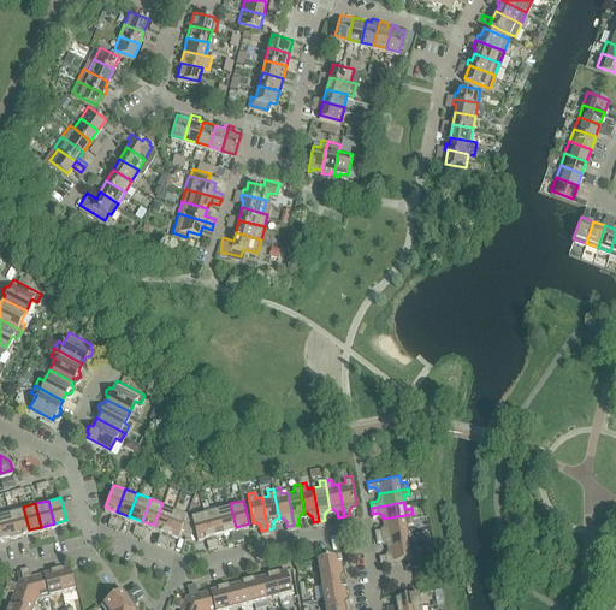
[(154,525),(166,529),(175,507),(163,503),(154,525)]
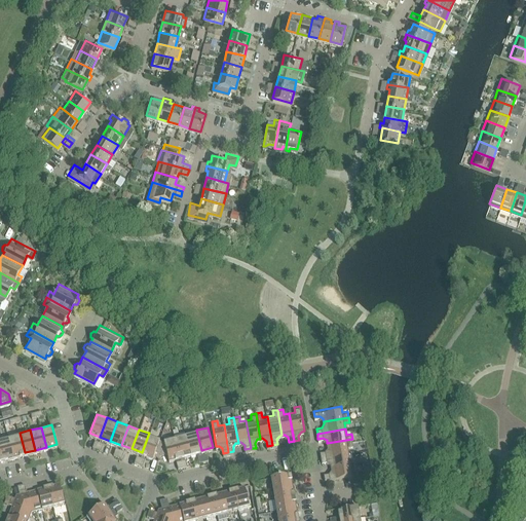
[(196,430),(185,433),(191,453),(201,450),(196,430)]
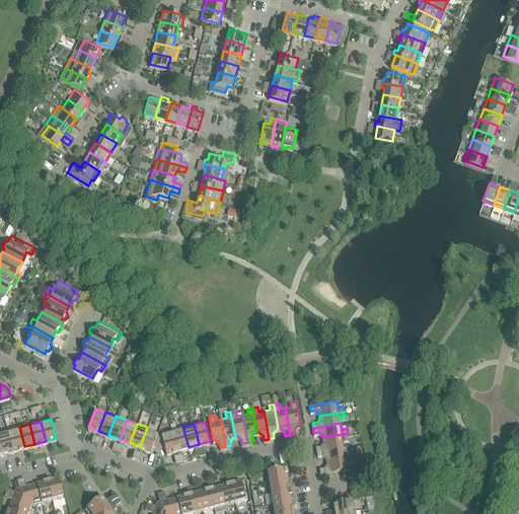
[(19,427),(8,430),(13,449),(24,446),(19,427)]
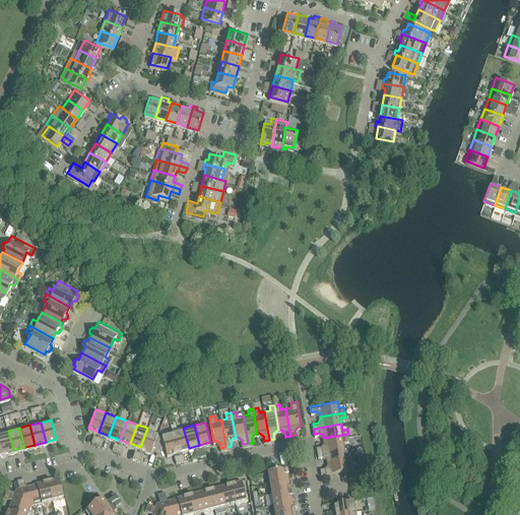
[(147,428),(140,447),(150,451),(153,444),(157,432),(147,428)]
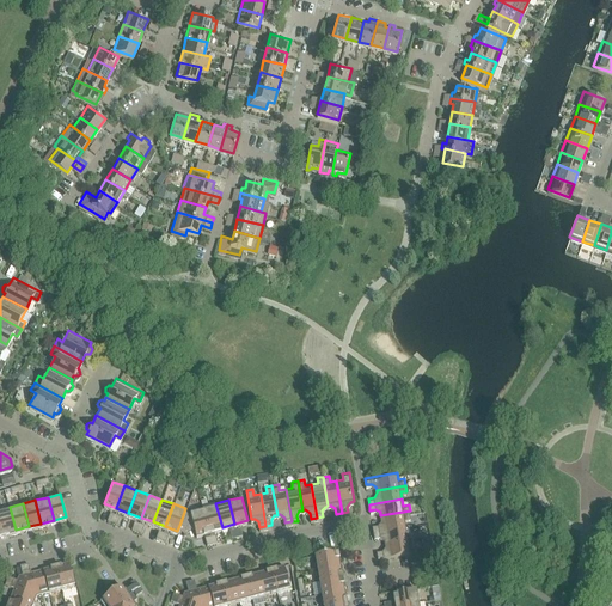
[(203,507),(209,530),(222,527),(215,503),(203,507)]
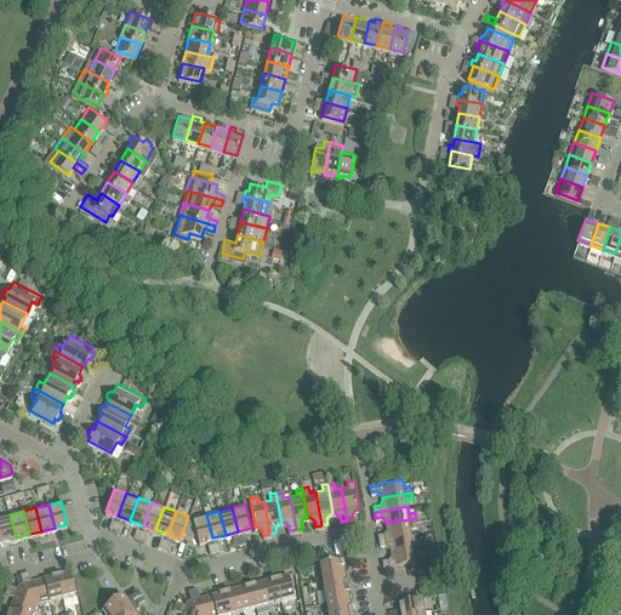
[(10,514),(0,516),(0,527),(4,541),(16,537),(10,514)]
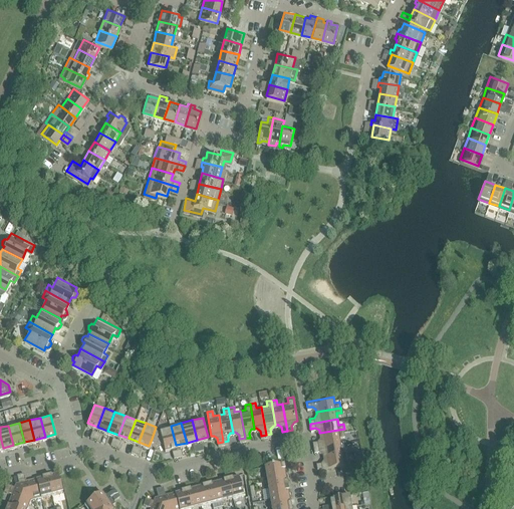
[(176,445),(171,426),(160,429),(156,427),(152,439),(160,441),(163,440),(165,448),(176,445)]
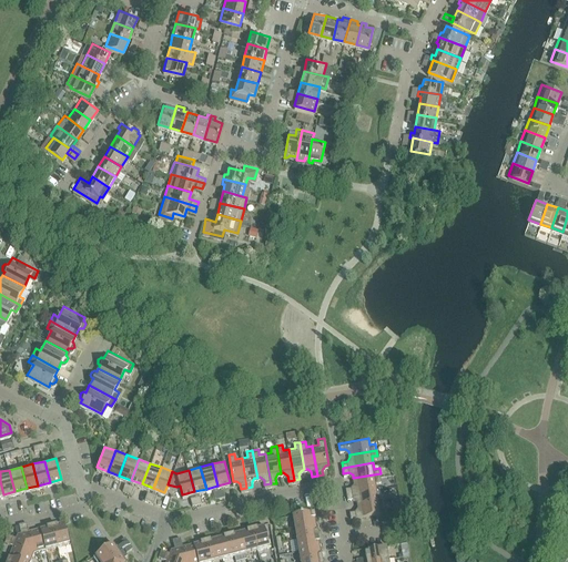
[(345,486),(346,491),(377,486),(376,480),(382,479),(381,473),(353,478),(354,481),(351,484),(345,486)]
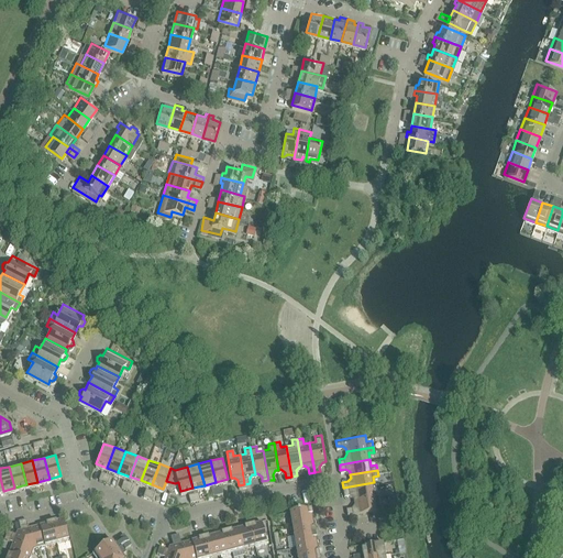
[(353,495),(354,498),(381,493),(381,488),(375,489),(374,482),(343,488),(344,493),(350,492),(353,495)]
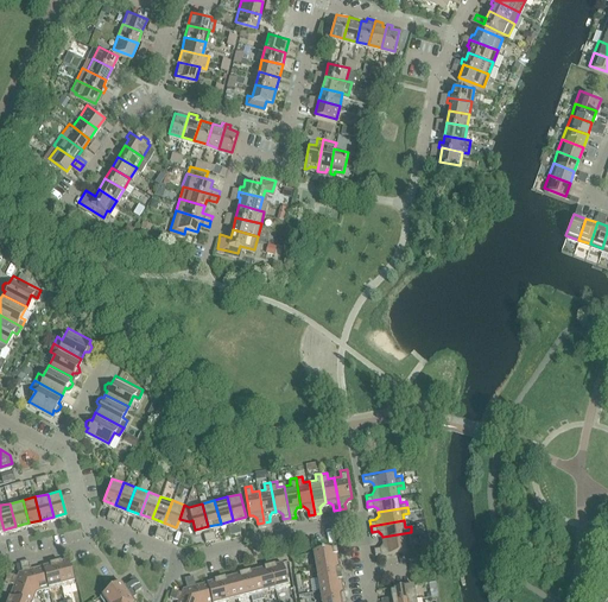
[(411,532),(382,537),(382,540),(380,544),(374,545),(375,552),(407,546),(406,539),(412,538),(411,532)]
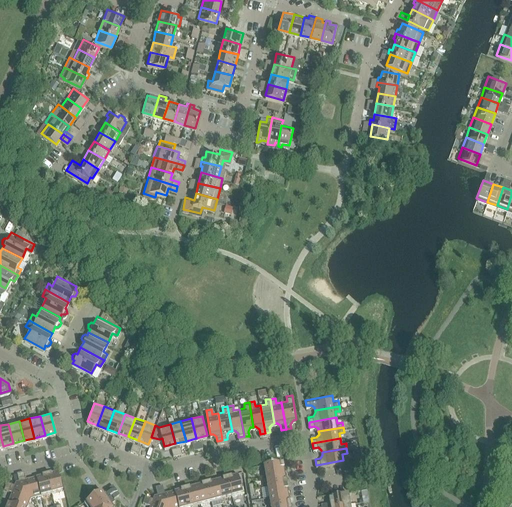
[(264,462),(265,473),(285,470),(283,458),(264,462)]
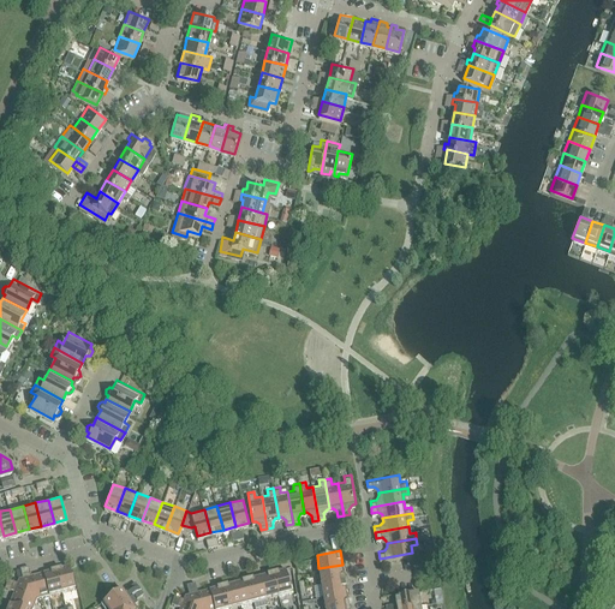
[(69,561),(57,565),(63,589),(76,585),(69,561)]
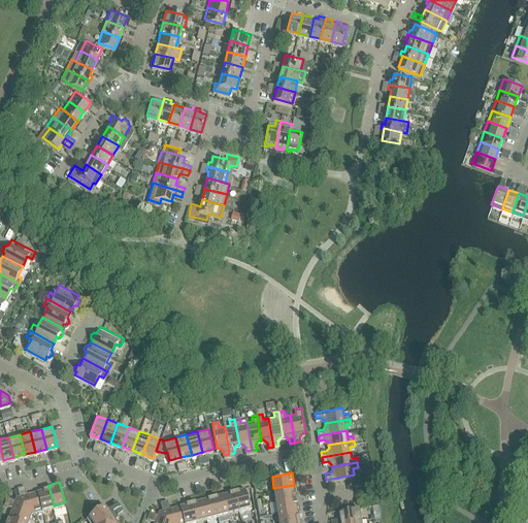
[(20,493),(15,493),(32,511),(42,508),(37,488),(27,491),(25,483),(18,485),(20,493)]
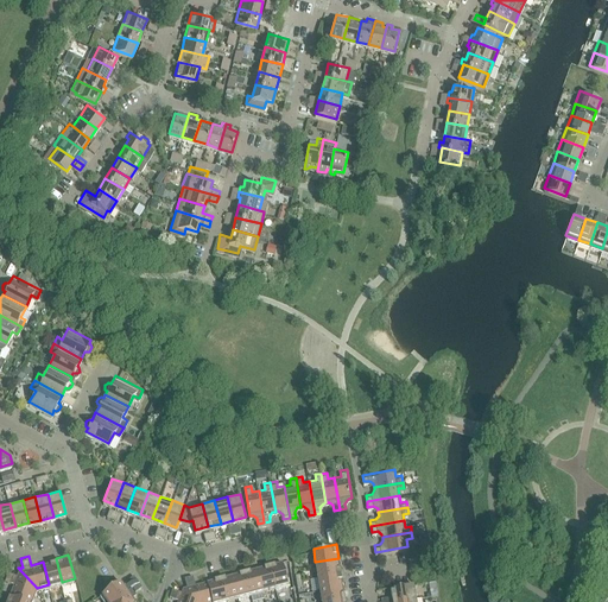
[(43,562),(49,584),(62,582),(56,558),(43,562)]
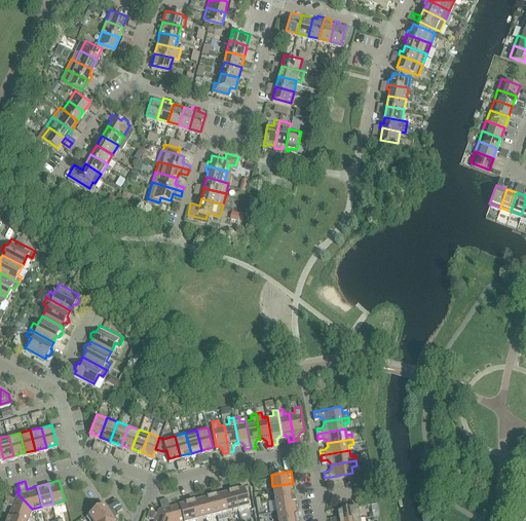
[(245,483),(233,486),(238,506),(250,504),(245,483)]
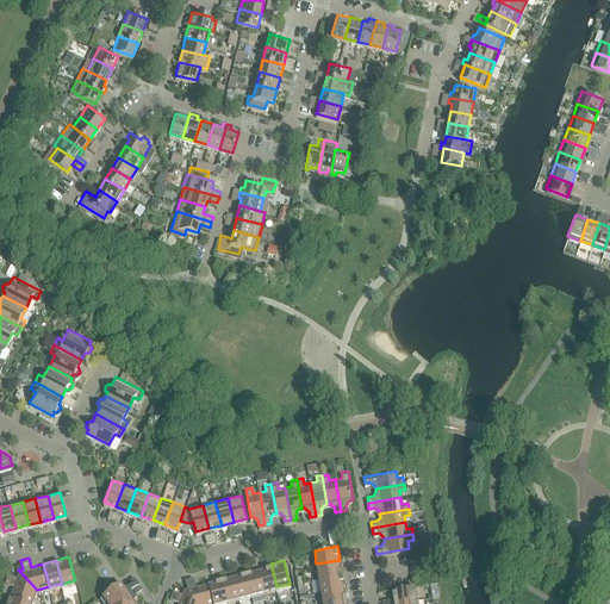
[(316,564),(318,576),(342,572),(340,560),(316,564)]
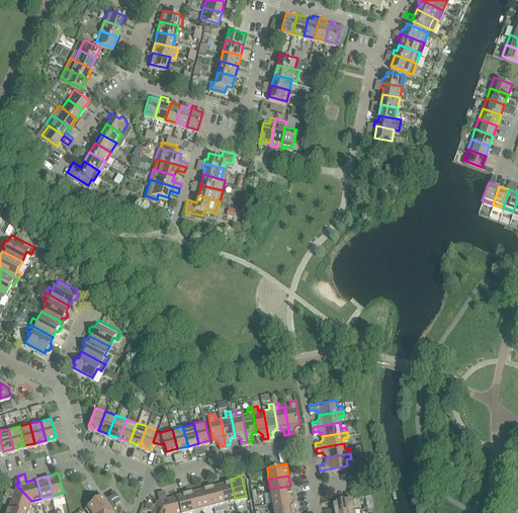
[(230,479),(219,482),(224,501),(235,498),(230,479)]
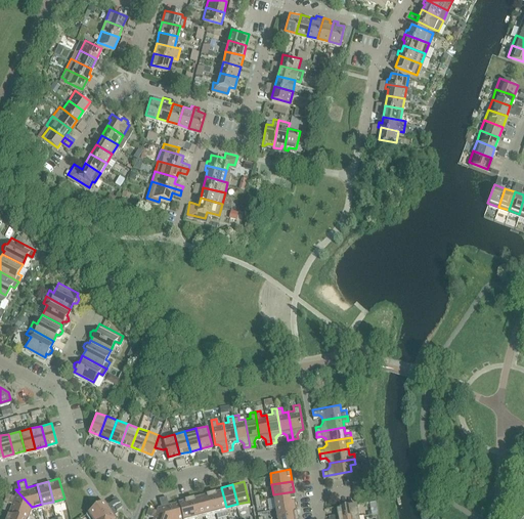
[(211,490),(216,510),(226,507),(221,487),(211,490)]
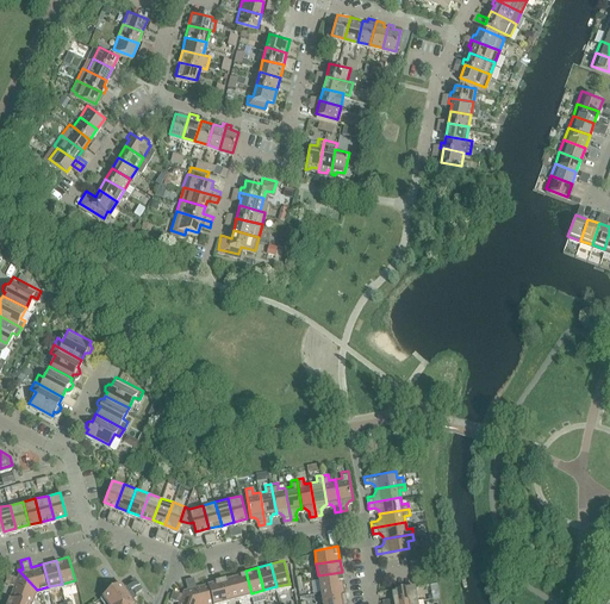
[(14,583),(10,595),(32,602),(37,590),(18,570),(17,574),(8,571),(5,579),(14,583)]
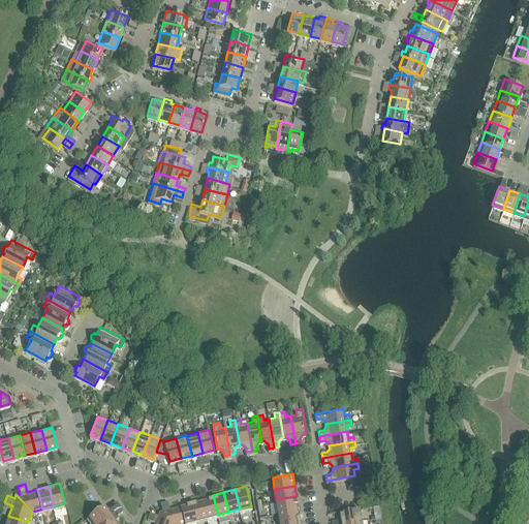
[(218,515),(213,495),(201,497),(208,518),(218,515)]
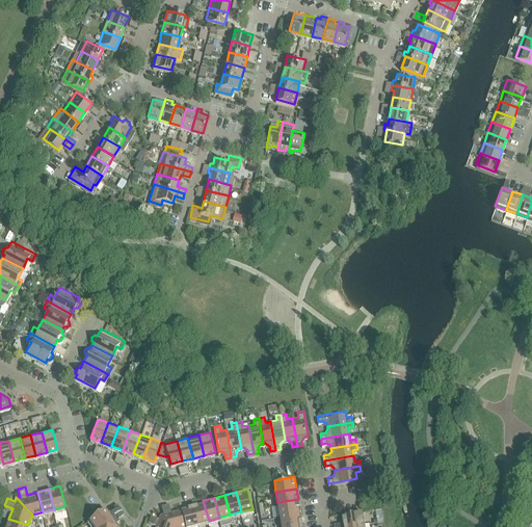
[(277,502),(280,514),(300,510),(298,499),(277,502)]
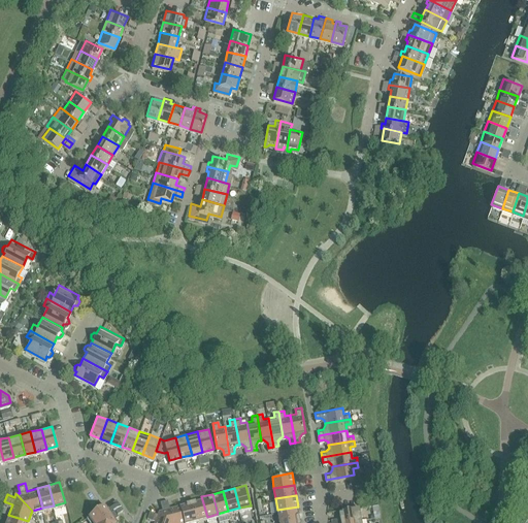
[(201,496),(191,499),(196,519),(207,517),(201,496)]
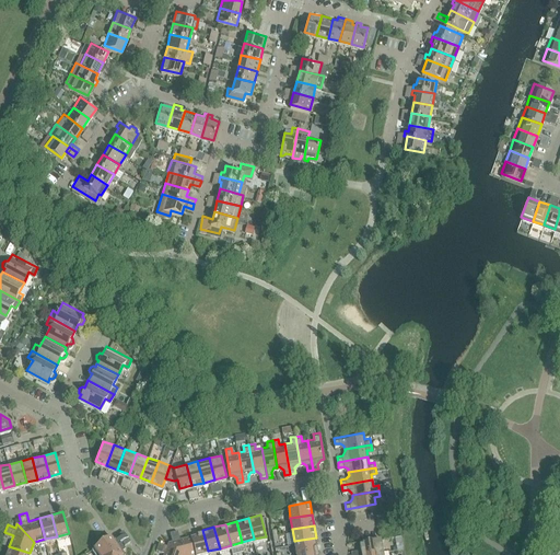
[(172,538),(168,539),(183,554),(193,554),(196,554),(190,533),(179,535),(178,528),(170,530),(172,538)]
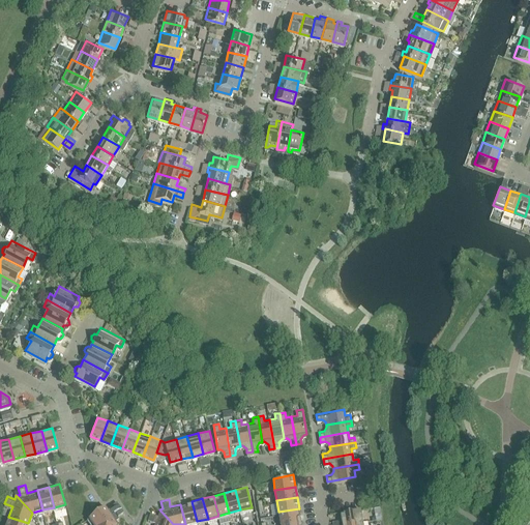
[(192,501),(180,504),(185,524),(197,521),(192,501)]
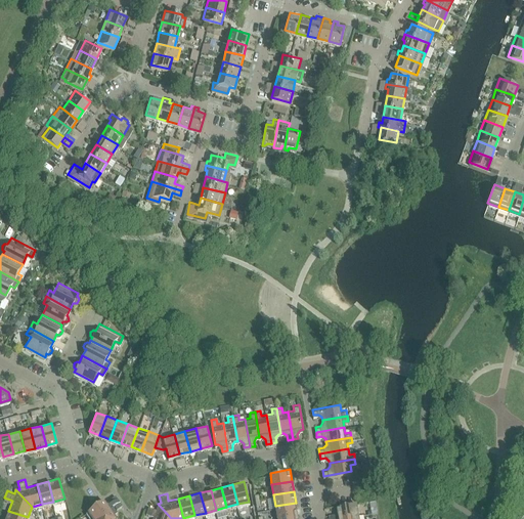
[(86,511),(90,518),(98,518),(117,517),(115,514),(118,512),(113,506),(111,508),(104,499),(86,511)]
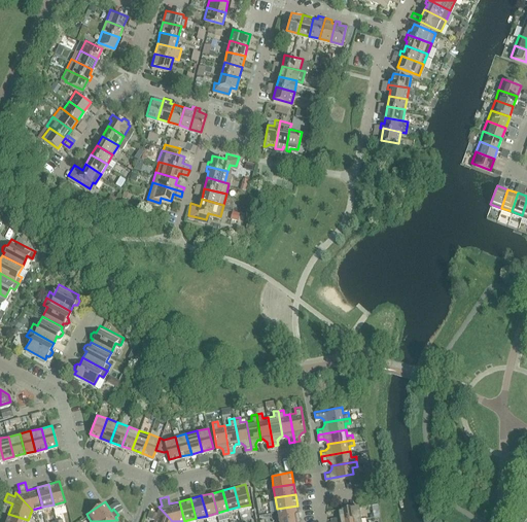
[(339,508),(341,519),(360,516),(358,505),(339,508)]
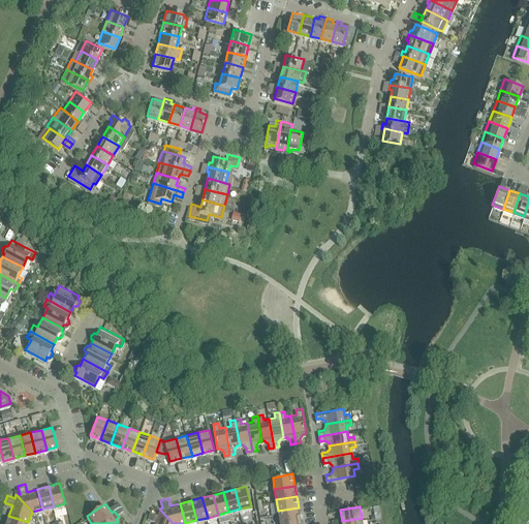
[(278,511),(280,522),(301,518),(299,507),(278,511)]
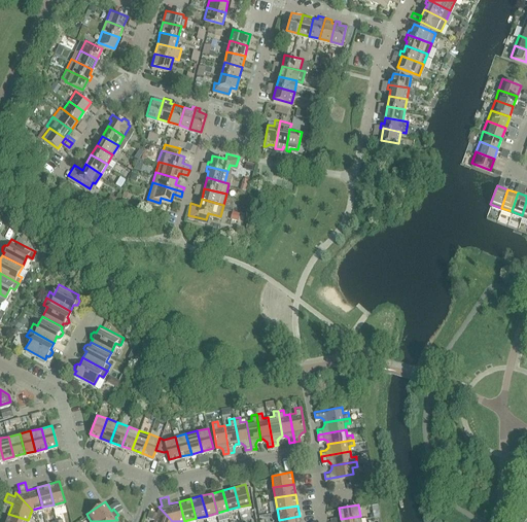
[(154,517),(152,521),(172,521),(159,507),(157,511),(149,508),(147,515),(154,517)]
